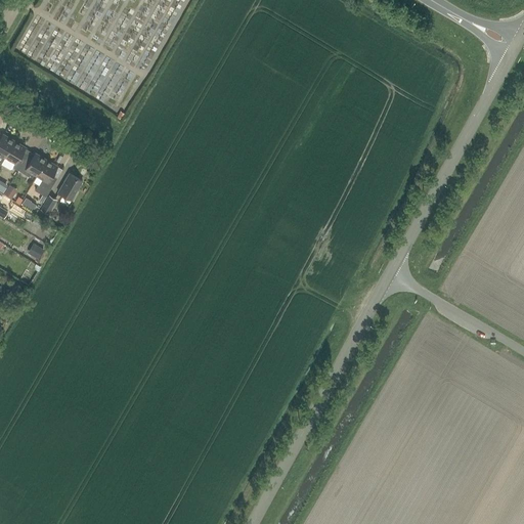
[(5,157),(14,141),(3,134),(0,139),(0,163),(0,164),(1,164),(5,157)]
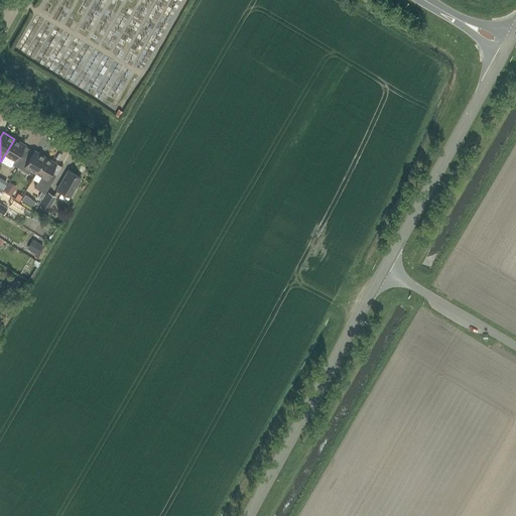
[(25,145),(14,139),(5,154),(1,161),(10,166),(12,166),(13,165),(18,167),(24,157),(20,154),(25,145)]
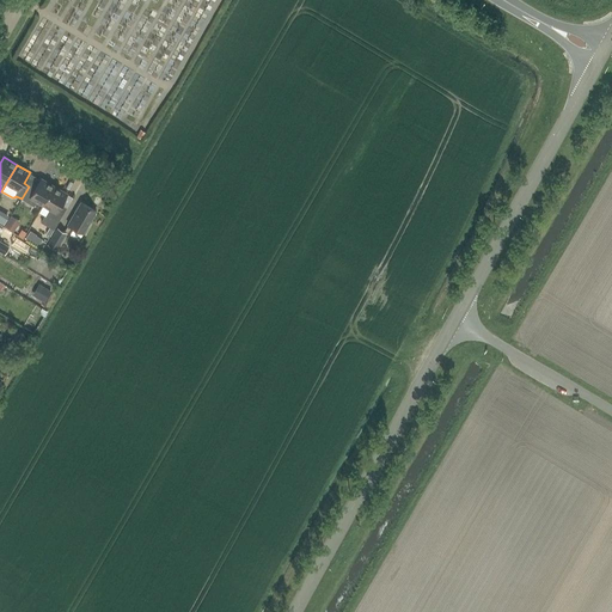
[(35,189),(29,187),(22,199),(34,206),(36,201),(43,204),(54,187),(41,179),(35,189)]
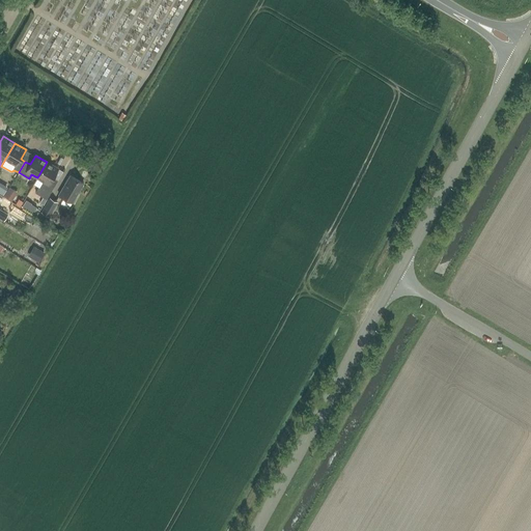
[(47,162),(37,177),(43,180),(35,193),(47,199),(58,180),(53,177),(58,168),(47,162)]
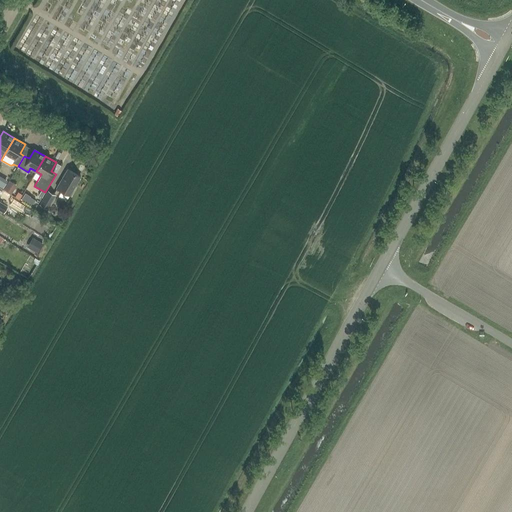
[(66,201),(81,177),(68,169),(57,188),(62,191),(59,197),(66,201)]
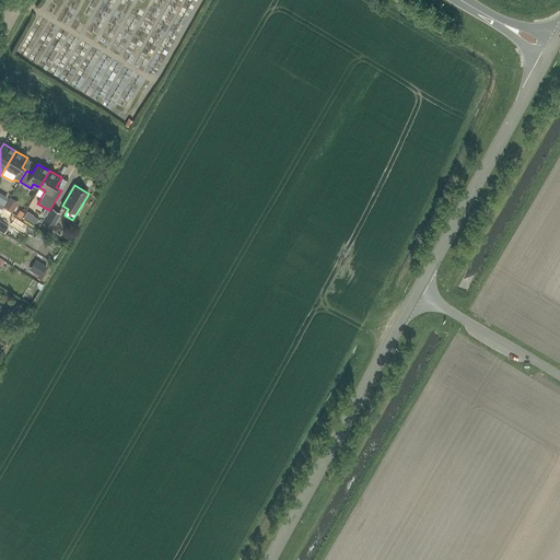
[(0,189),(0,201),(8,205),(12,195),(0,189)]
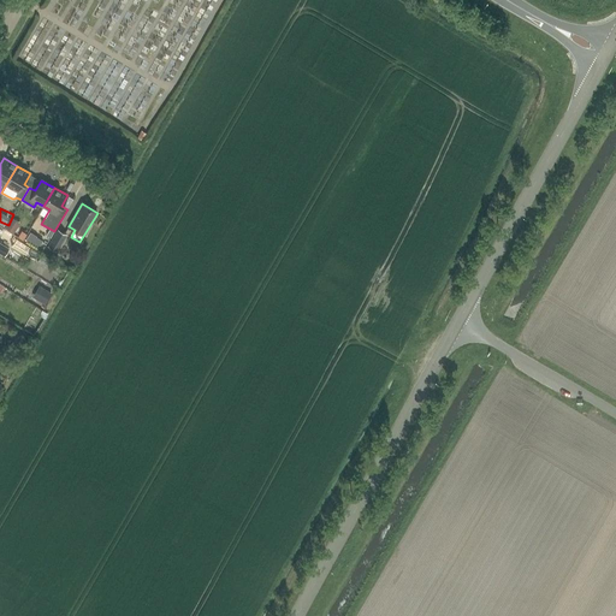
[(13,234),(18,225),(11,221),(6,229),(13,234)]
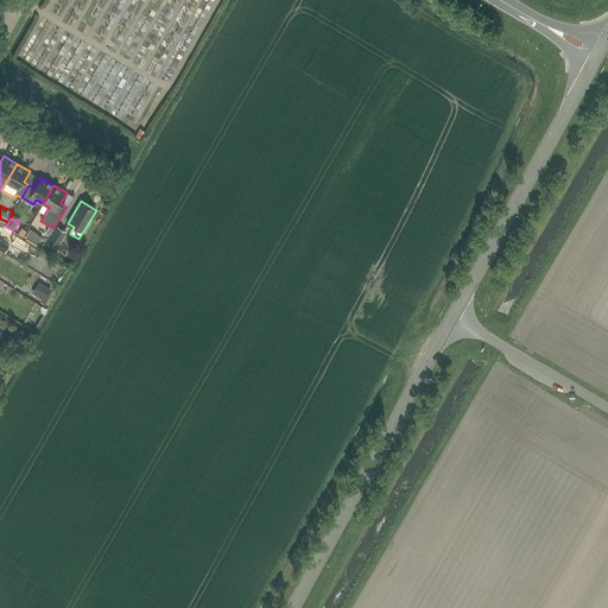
[(48,244),(56,248),(65,232),(57,227),(48,244)]
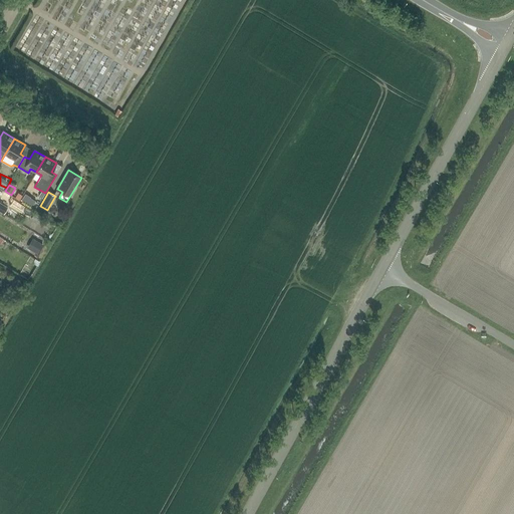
[(13,199),(9,205),(21,213),(25,207),(13,199)]
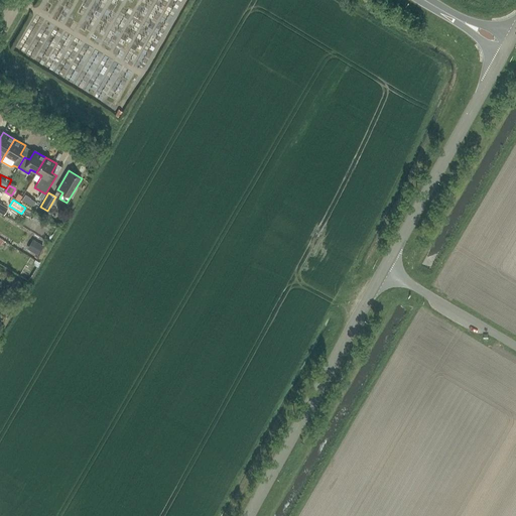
[(38,255),(43,246),(34,241),(29,250),(38,255)]
